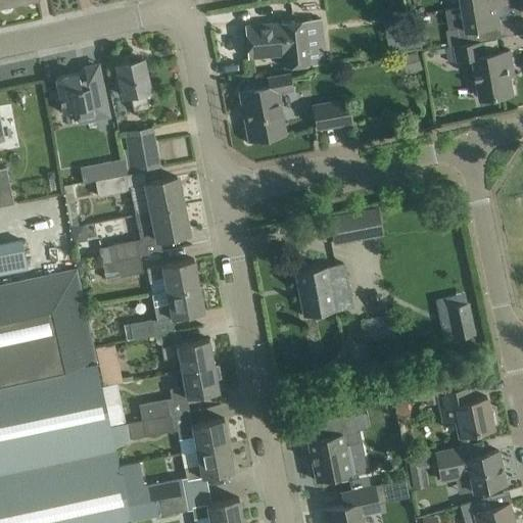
[(448,46),(482,40),(486,39),(484,27),(501,24),(498,12),(504,11),(501,0),(496,0),(463,6),(466,20),(457,22),(458,28),(446,30),(448,46)]
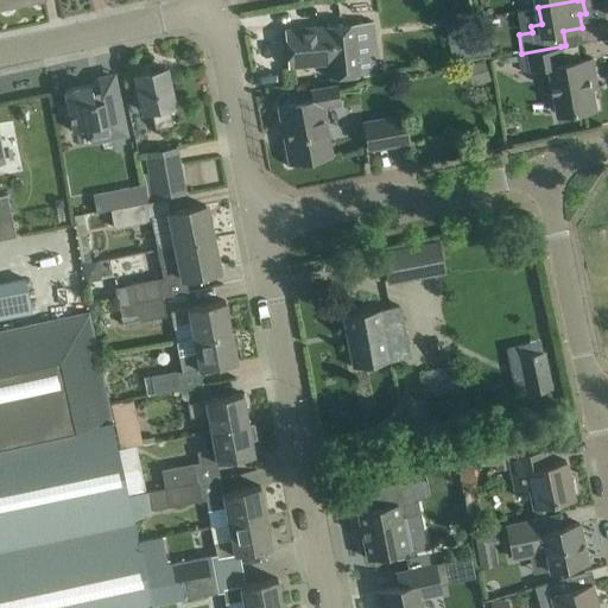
[(485,21),(448,26),(453,57),(491,52),(485,21)]
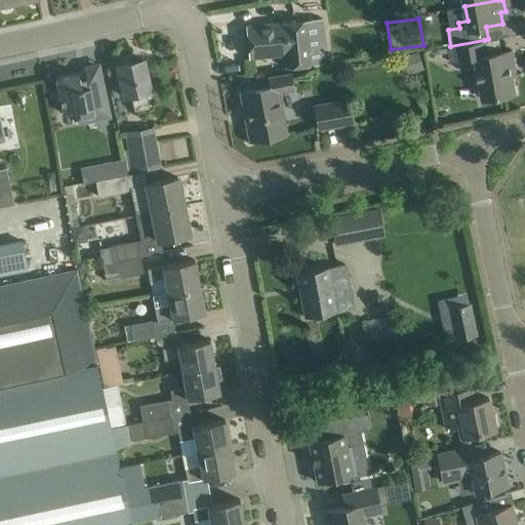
[(304,19),(266,23),(245,25),(248,57),(284,54),(285,67),(308,64),(304,19)]
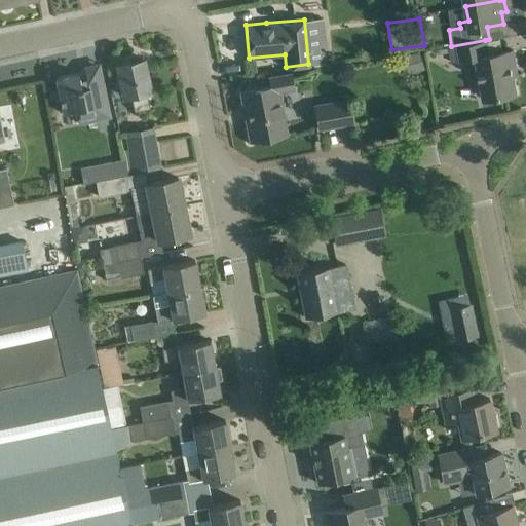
[(485,40),(451,46),(448,47),(450,62),(477,57),(484,99),(516,94),(512,66),(516,65),(513,49),(487,53),(485,40)]
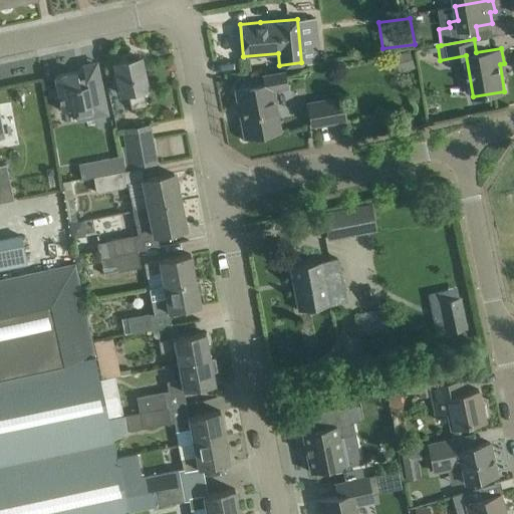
[(113,62),(118,82),(120,94),(127,93),(131,107),(147,104),(144,88),(147,88),(141,57),(113,62)]
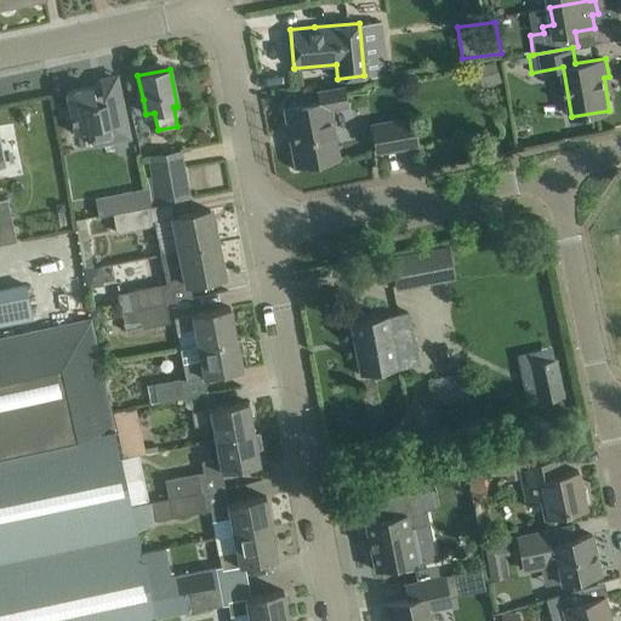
[(130,137),(121,96),(96,102),(92,85),(66,91),(74,132),(89,129),(92,146),(130,137)]
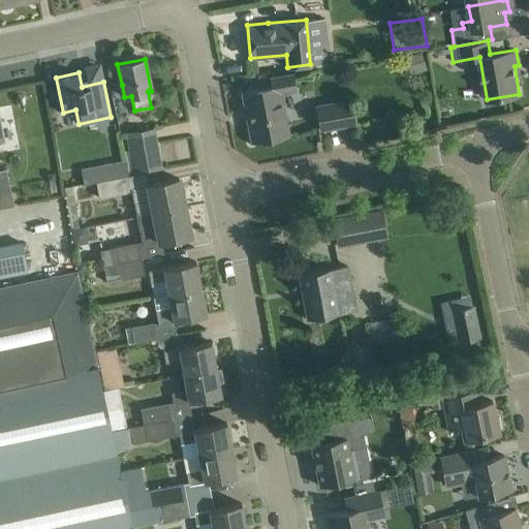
[(292,73),(290,73),(271,78),(272,86),(243,91),(252,141),(288,133),(280,91),(296,88),(292,73)]
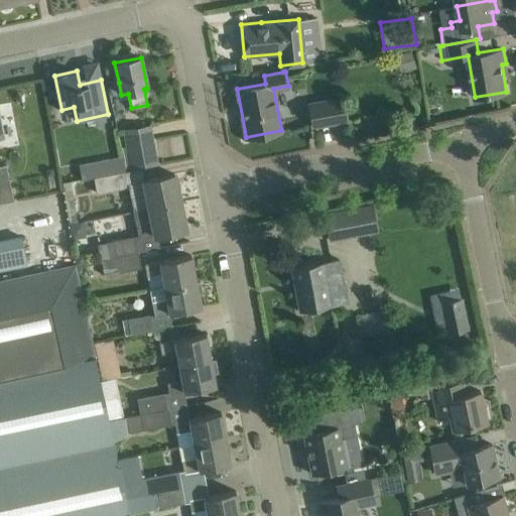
[(347,119),(344,100),(343,97),(308,103),(312,125),(347,119)]
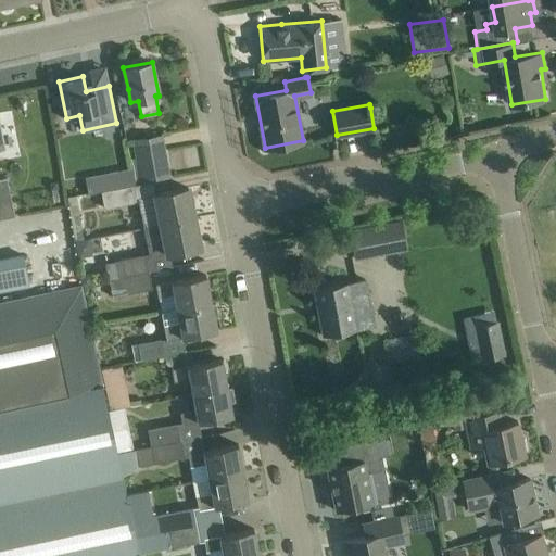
[(131,167),(135,185),(169,177),(161,135),(134,139),(136,158),(129,159),(131,167)]
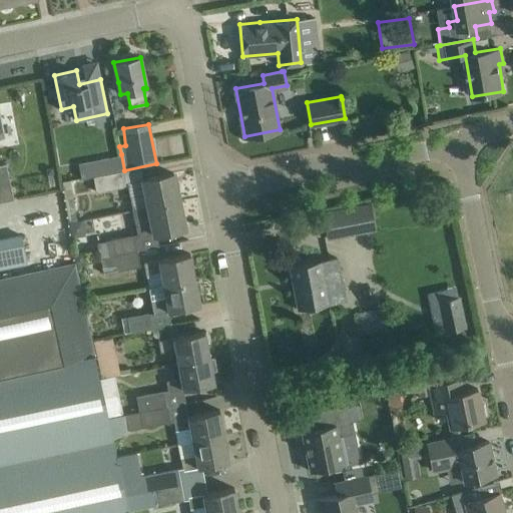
[(102,175),(118,171),(124,170),(121,154),(99,158),(102,173),(102,175)]
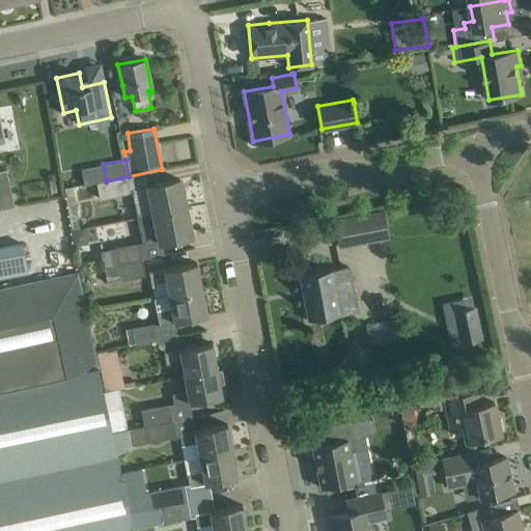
[(0,208),(14,206),(6,169),(0,169),(0,208)]
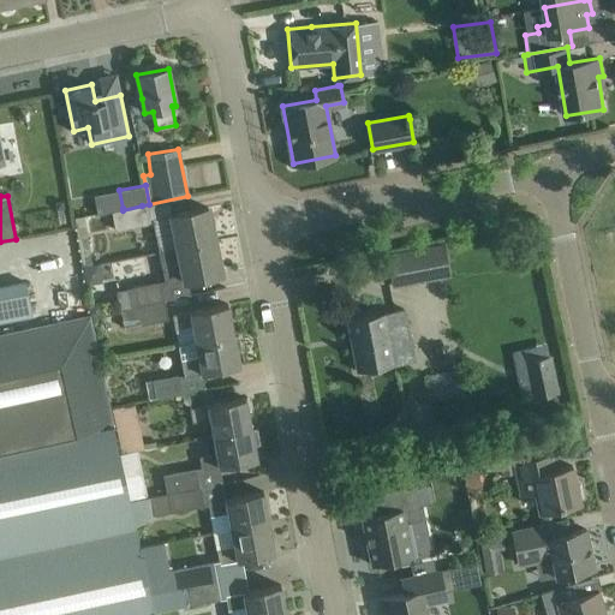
[(145,225),(142,206),(123,210),(123,208),(111,210),(115,231),(145,225)]
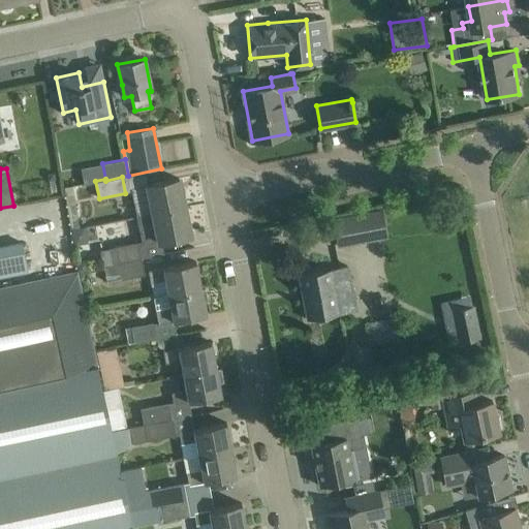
[(151,213),(151,214),(185,207),(179,178),(146,184),(146,185),(130,188),(136,216),(151,213)]
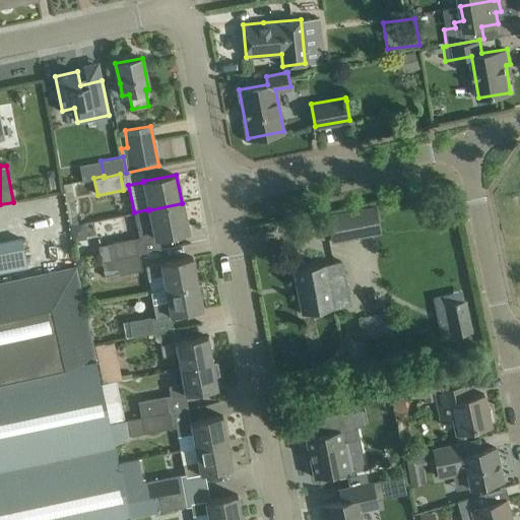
[(187,231),(182,203),(148,210),(151,223),(136,226),(138,240),(154,236),(154,237),(187,231)]
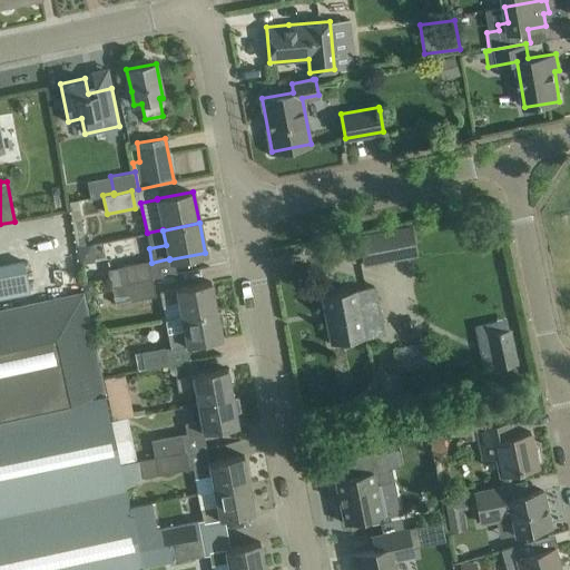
[(392,229),(356,238),(363,265),(399,257),(392,229)]
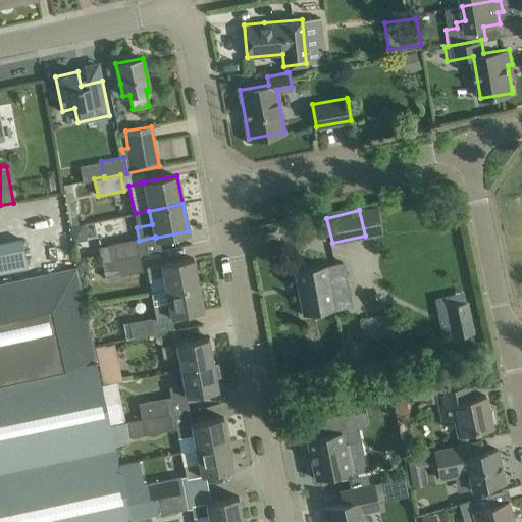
[(0,268),(28,264),(22,238),(0,242),(0,268)]
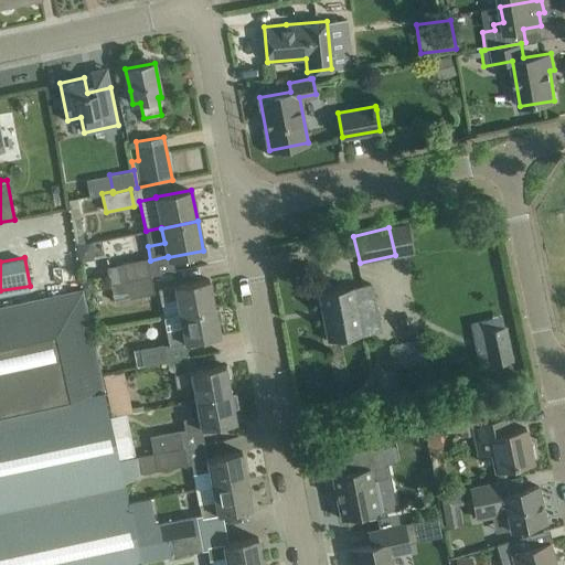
[(110,284),(149,275),(146,258),(106,266),(110,284)]
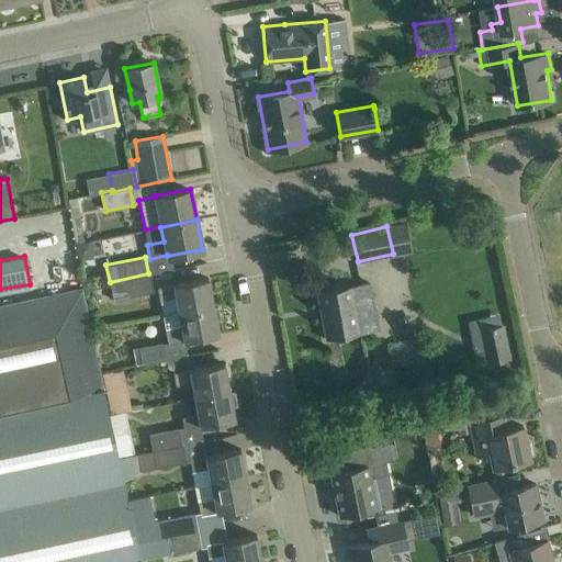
[(153,291),(148,273),(110,282),(114,299),(153,291)]
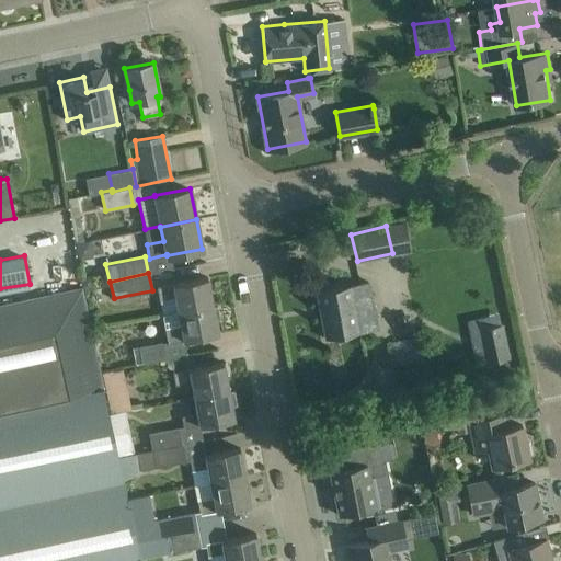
[(94,286),(92,274),(80,276),(82,288),(94,286)]
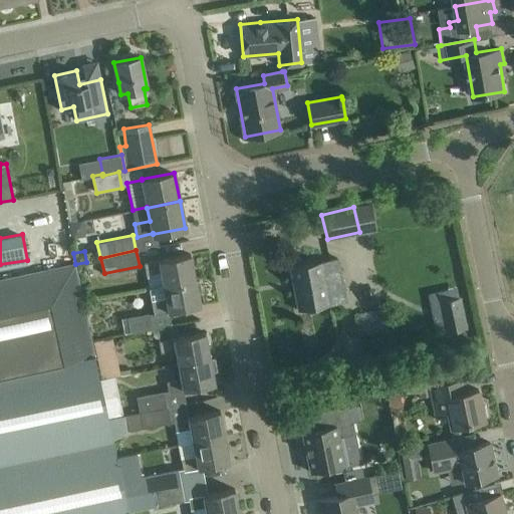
[(160,272),(163,286),(195,280),(190,253),(143,262),(146,275),(160,272)]
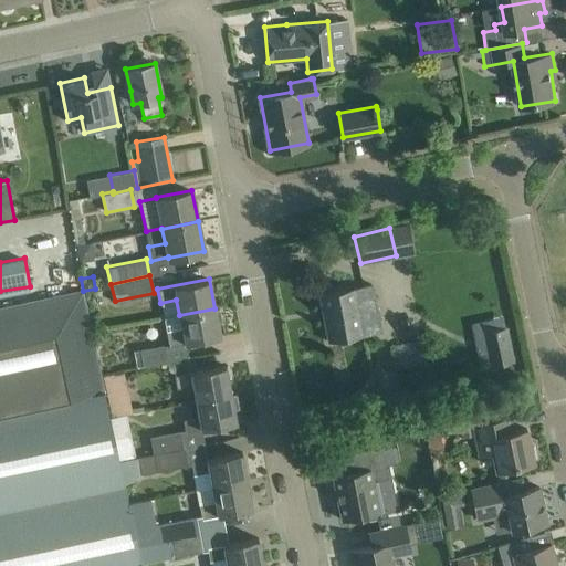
[(371,283),(354,286),(320,293),(328,341),(380,331),(371,283)]
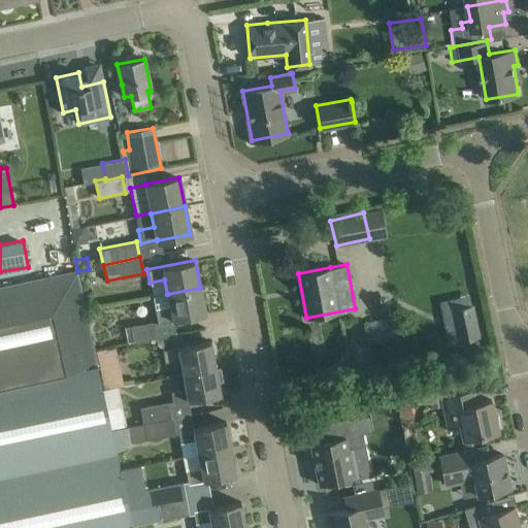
[(0,527),(132,527),(132,526),(131,526),(128,509),(128,508),(125,493),(120,469),(116,451),(111,428),(103,389),(95,351),(77,270),(0,287),(0,527)]
